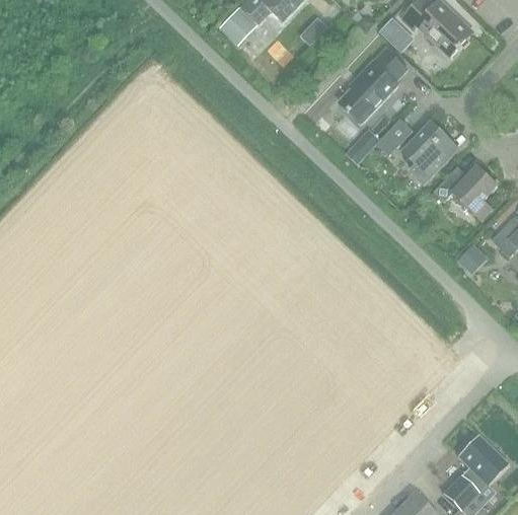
[(246,0),(241,6),(259,22),(271,10),(282,21),(303,0),(246,0)]
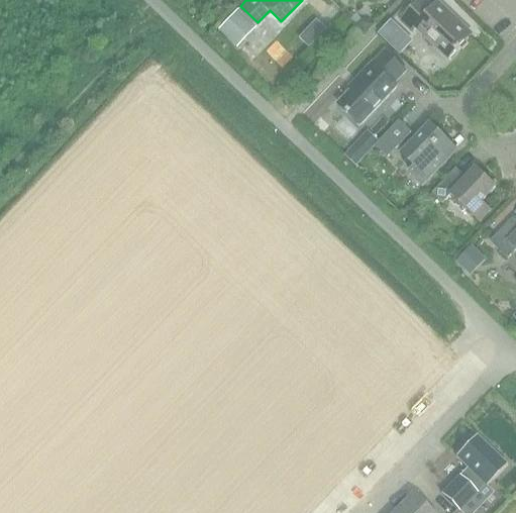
[(399,18),(411,29),(414,25),(446,57),(470,32),(437,0),(431,6),(425,0),(417,0),(399,18)]
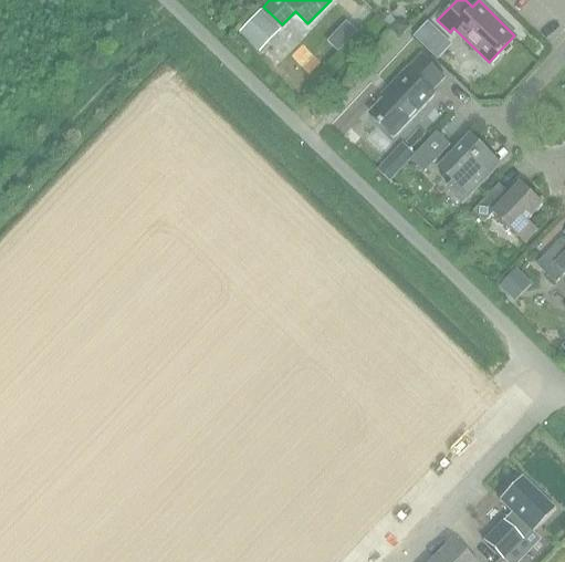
[(387,8),(382,13),(400,32),(410,21),(405,17),(397,17),(387,8)]
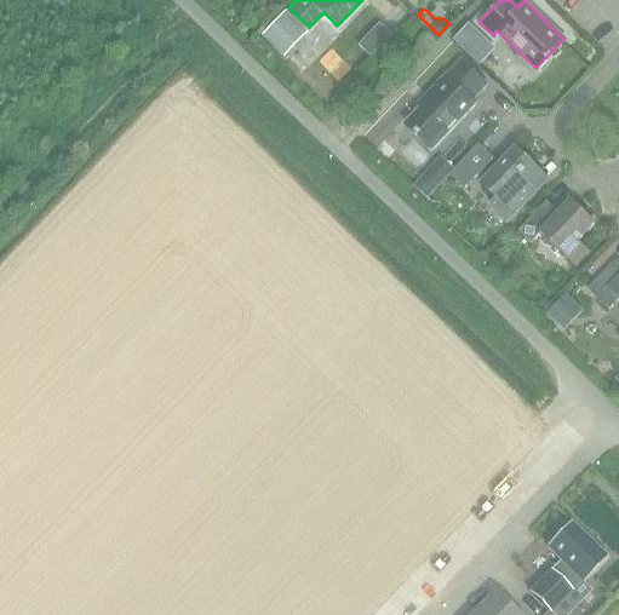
[(379,19),(370,30),(382,40),(390,30),(379,19)]
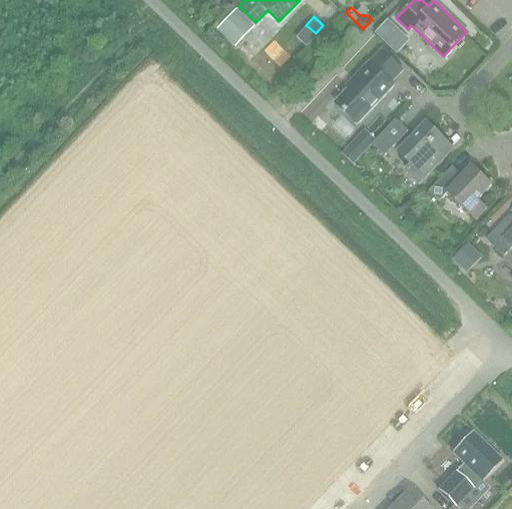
[(387,18),(375,31),(386,42),(399,28),(387,18)]
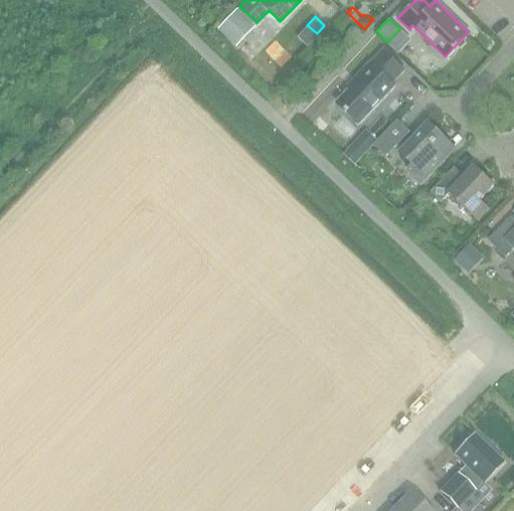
[(356,79),(335,101),(357,122),(393,84),(390,81),(402,68),(382,49),(370,62),(369,60),(353,76),(356,79)]
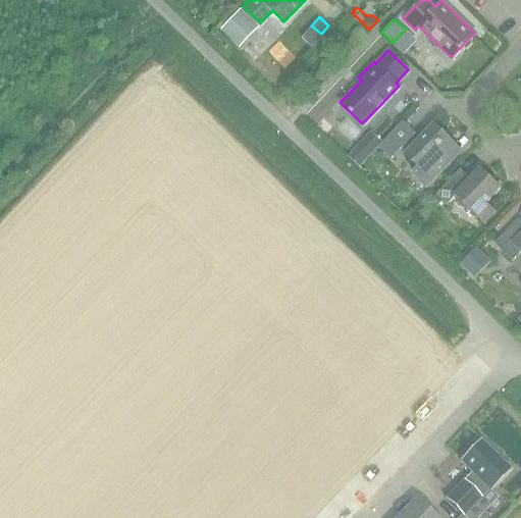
[(324,112),(317,119),(327,128),(334,121),(324,112)]
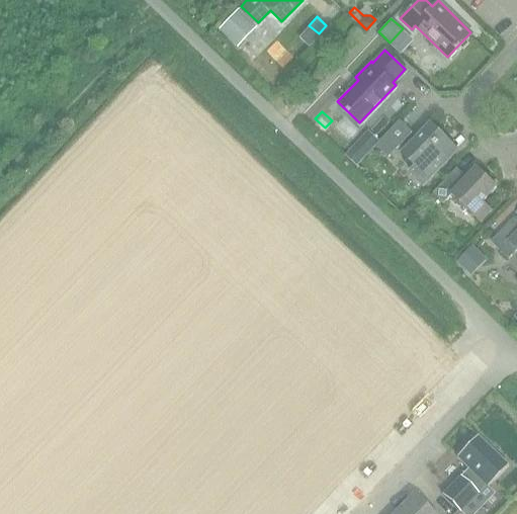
[(377,144),(390,155),(414,131),(401,118),(377,144)]
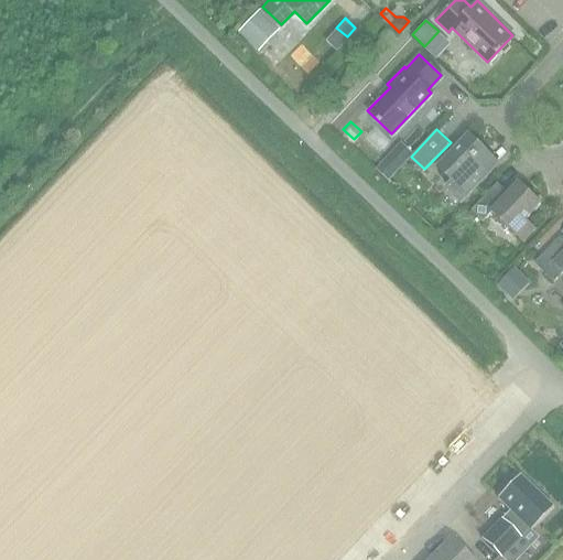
[(454,179),(447,185),(463,201),(493,170),(483,160),(490,152),(471,133),(440,165),(454,179)]
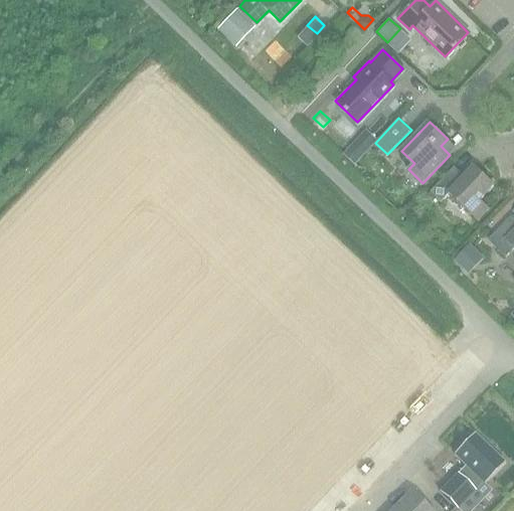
[(356,139),(344,151),(355,161),(367,149),(356,139)]
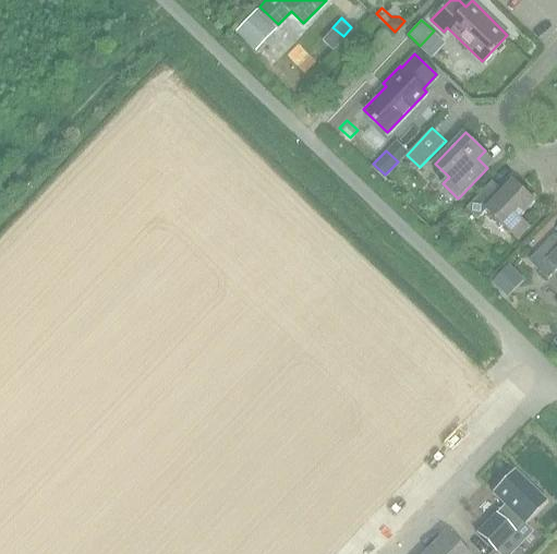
[(469,206),(480,217),(489,207),(520,237),(531,225),(520,216),(536,199),(516,178),(499,195),(488,185),(469,206)]
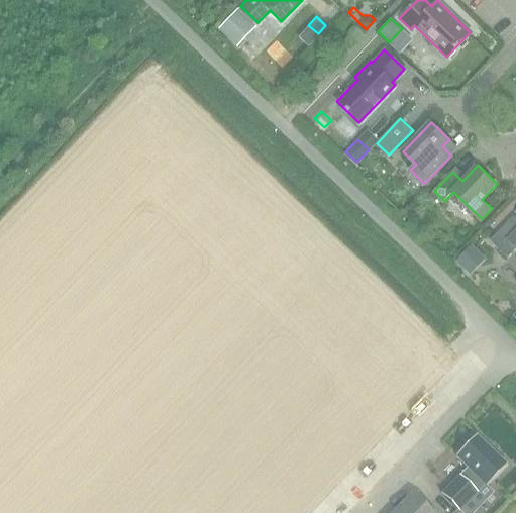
[(515,225),(510,220),(491,238),(508,255),(515,247),(515,225)]
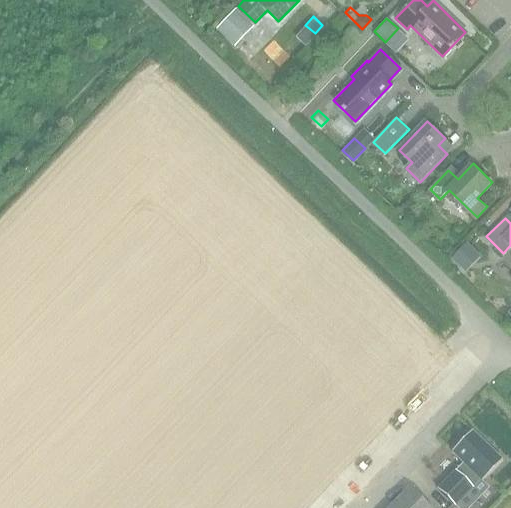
[(464,245),(453,256),(465,268),(467,270),(482,254),(468,241),(464,245)]
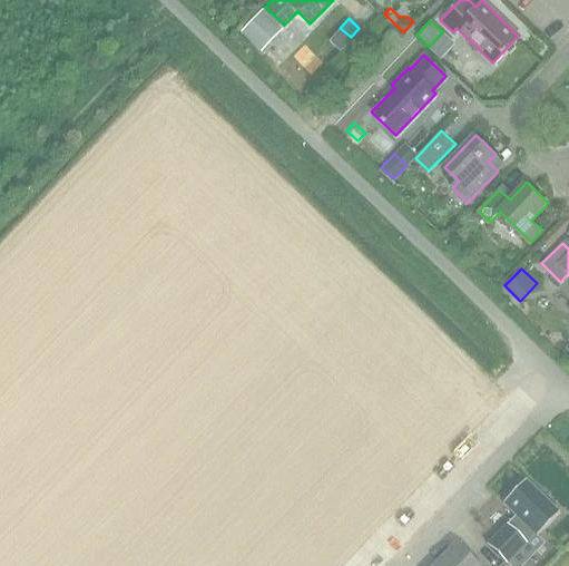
[(506,523),(487,542),(506,559),(523,542),(525,539),(532,532),(536,534),(559,509),(525,476),(501,499),(501,500),(514,514),(507,521),(506,523)]
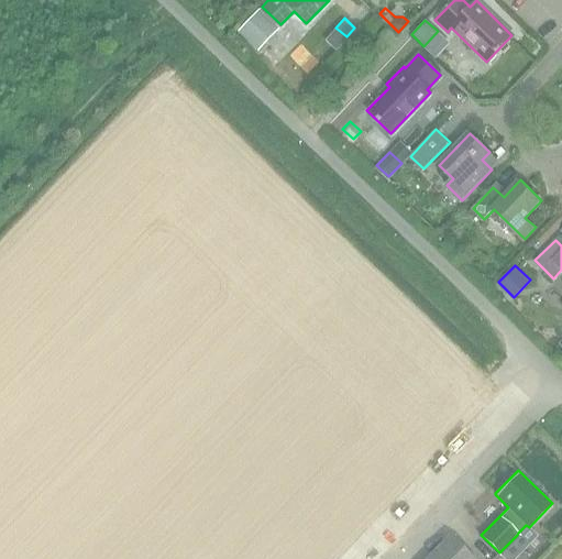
[(476,558),(450,533),(423,558),(476,558)]
